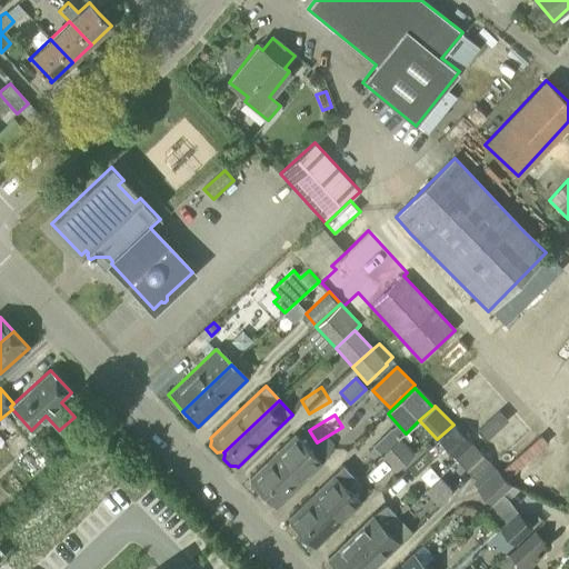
[(471,443),(453,425),(437,439),(436,440),(455,460),(456,459),(471,443)]
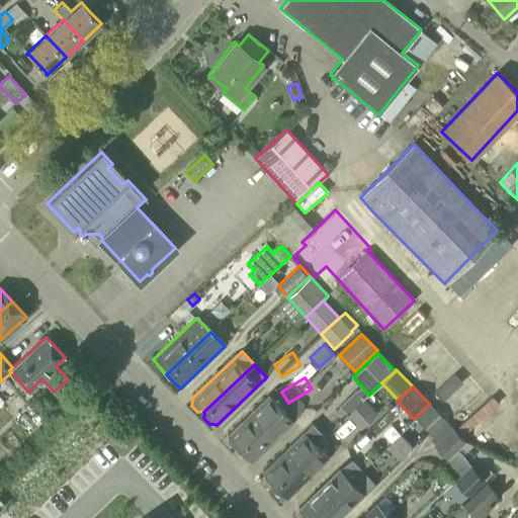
[(239,448),(279,409),(267,397),(226,436),(227,437),(227,441),(233,448),(238,448),(239,448)]
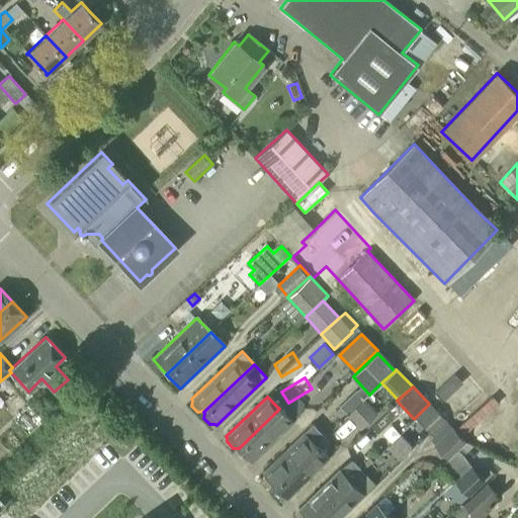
[(364,400),(348,416),(360,429),(376,413),(364,400)]
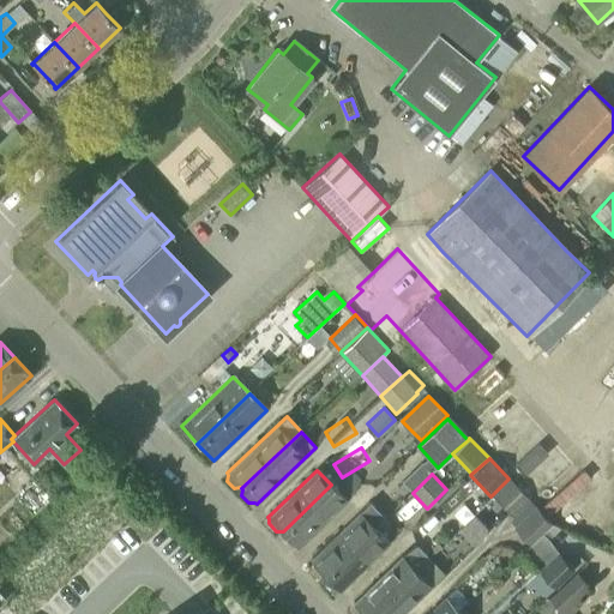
[(509,479),(492,495),(513,518),(531,501),(509,479)]
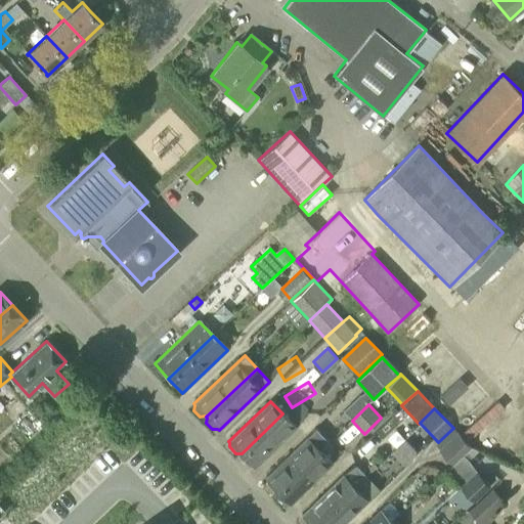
[(295,427),(282,413),(242,453),(254,467),(295,427)]
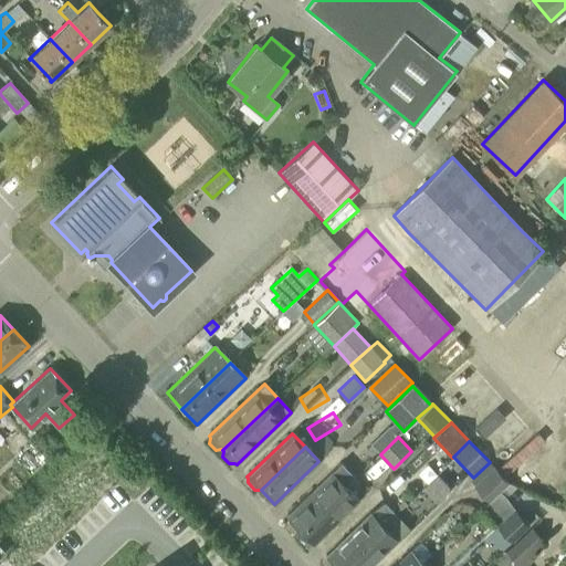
[(341,464),(285,516),(286,517),(286,523),(293,530),(299,530),(300,531),(344,488),(354,478),(341,464)]
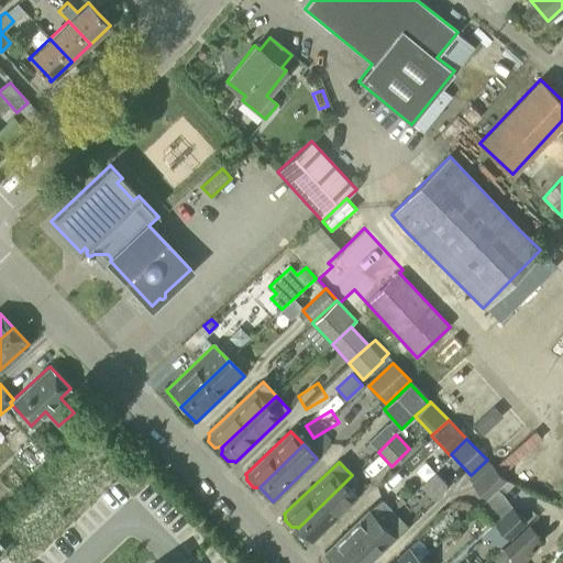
[(486,499),(498,489),(506,481),(490,464),(470,483),(486,499)]
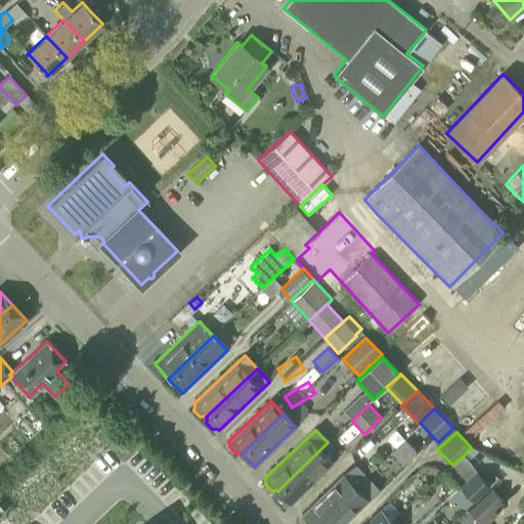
[(318,451),(277,491),(276,495),(282,503),(288,501),(289,504),(331,464),(318,451)]
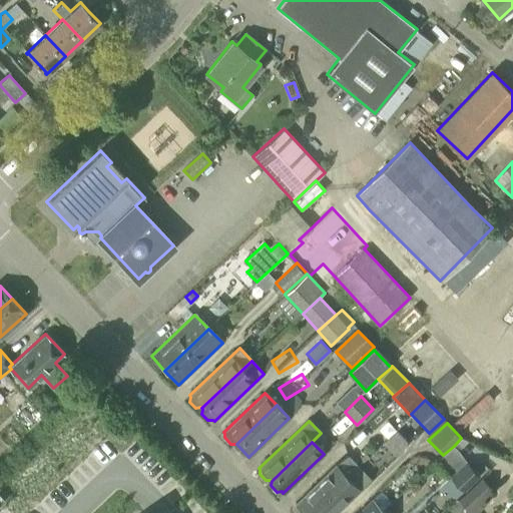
[(454,446),(443,455),(435,462),(449,476),(465,460),(459,451),(454,446)]
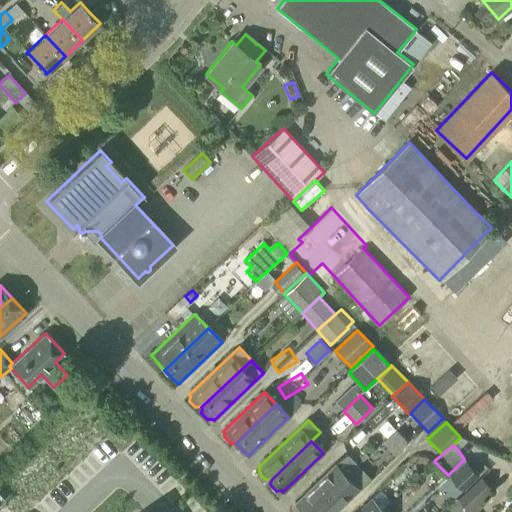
[(334,464),(293,503),(294,504),(294,509),(297,511),(308,511),(356,467),(345,455),(334,464)]
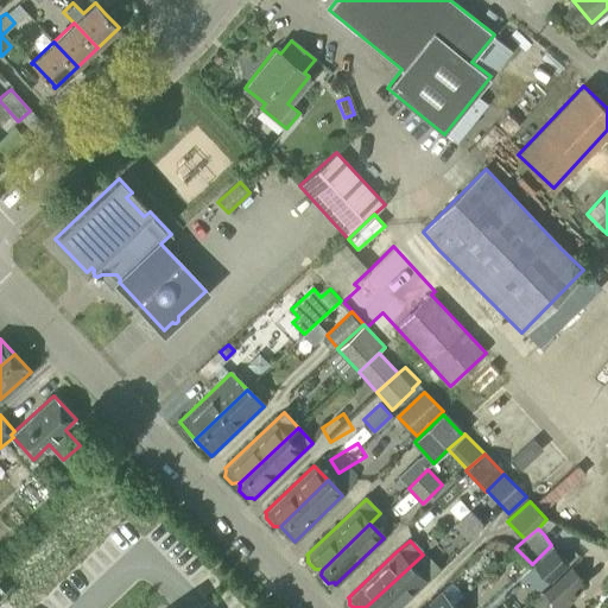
[(551,545),(532,564),(520,574),(539,594),(571,565),(551,545)]
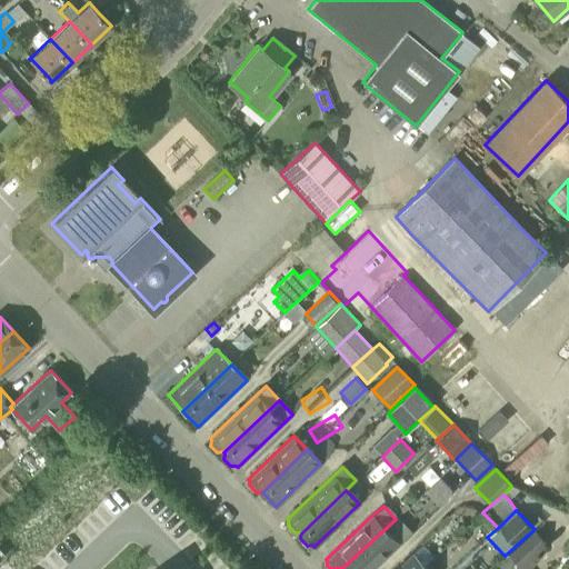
[(396,519),(342,568),(370,568),(409,532),(396,519)]
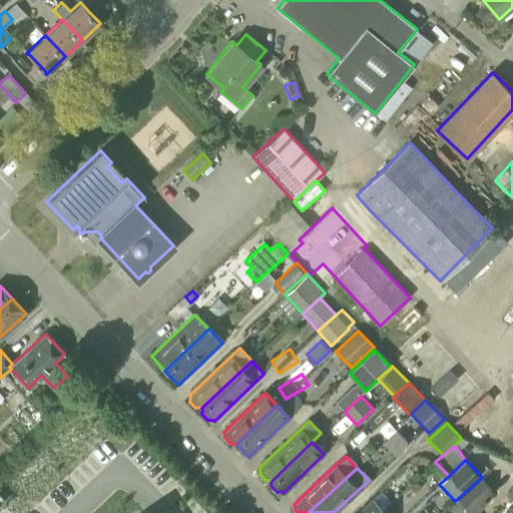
[(482,478),(458,501),(450,510),(452,512),(471,512),(491,488),(482,478)]
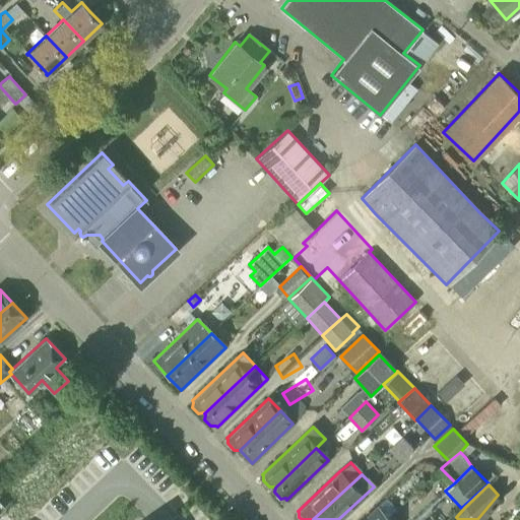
[(399,511),(386,498),(362,519),(390,519),(399,511)]
